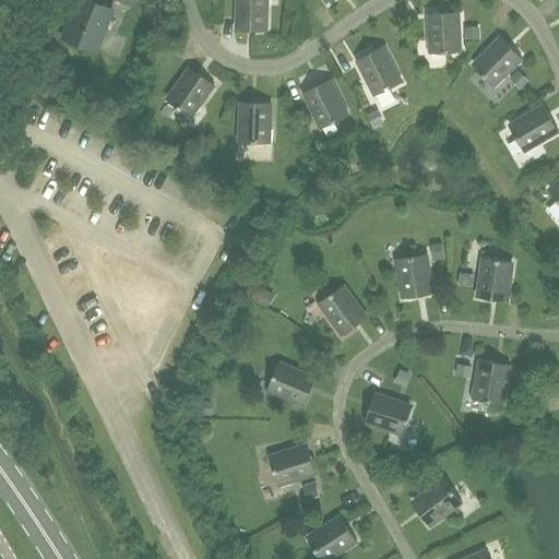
[(95,51),(113,10),(87,0),(78,0),(62,38),(95,51)]
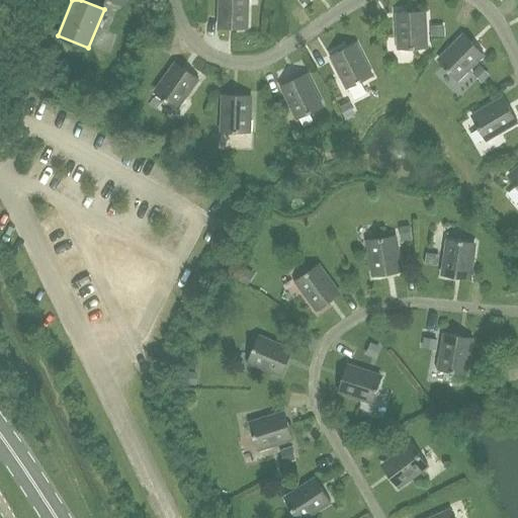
[(219,0),(219,24),(233,24),(232,28),(246,29),(247,0),(219,0)]
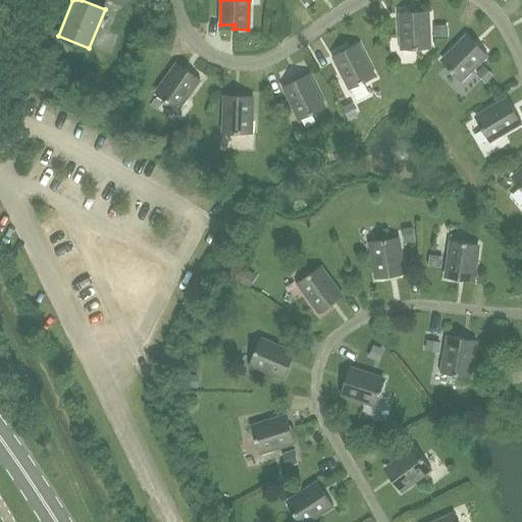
[(414,12),(400,13),(402,51),(417,50),(417,48),(429,47),(427,15),(414,16),(414,12)]
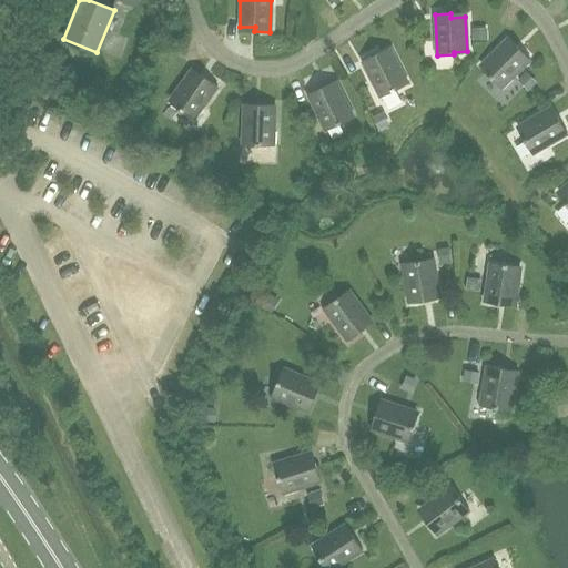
[(500,89),(530,60),(519,49),(516,52),(506,41),(482,66),(490,74),(489,77),(500,89)]
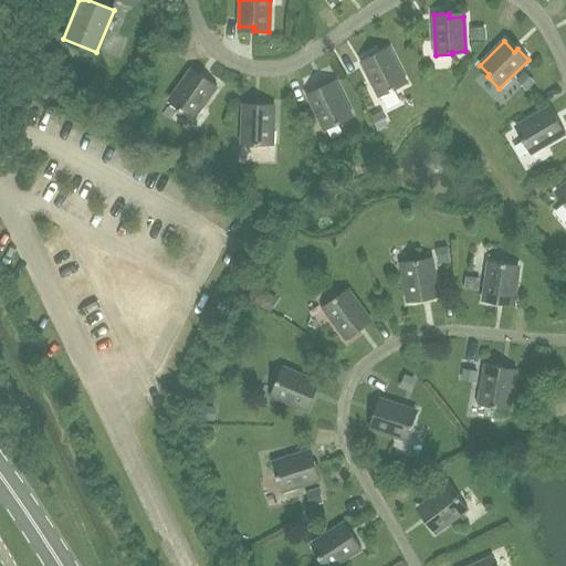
[(375,54),(360,61),(379,97),(395,90),(394,88),(406,82),(390,51),(376,59),(375,54)]
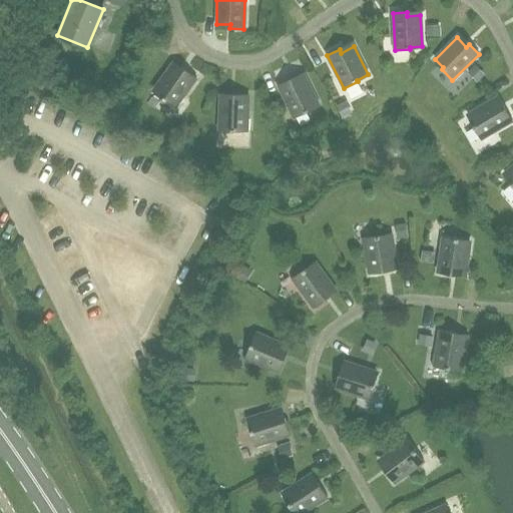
[(182,73),(171,65),(153,90),(162,97),(161,98),(174,107),(196,77),(185,69),(182,73)]
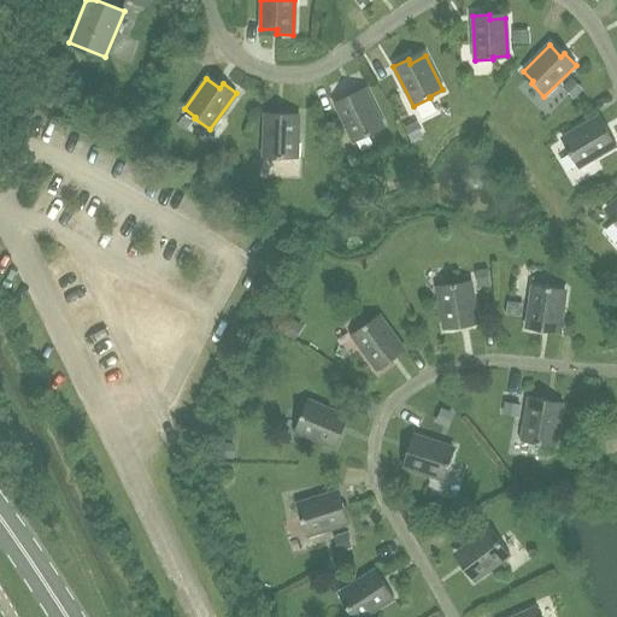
[(350,95),(334,103),(354,142),(370,134),(370,133),(382,127),(366,93),(351,100),(350,95)]
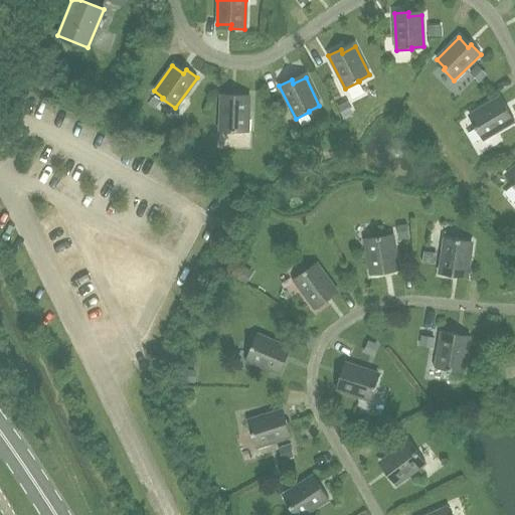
[(234,99),(221,99),(219,130),(231,130),(231,132),(247,133),(248,96),(235,95),(234,99)]
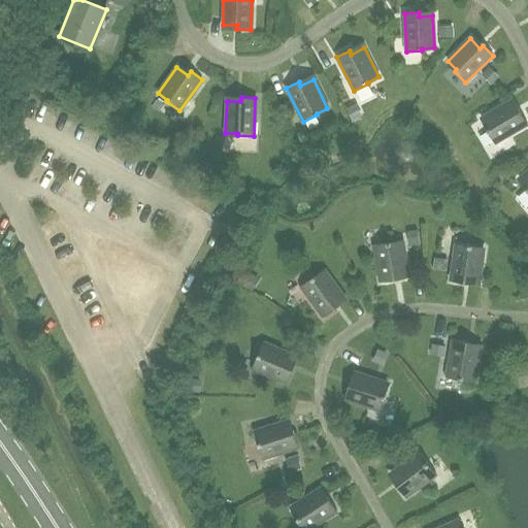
[(509,102),(482,119),(488,129),(487,130),(494,143),(527,124),(520,112),(517,114),(509,102)]
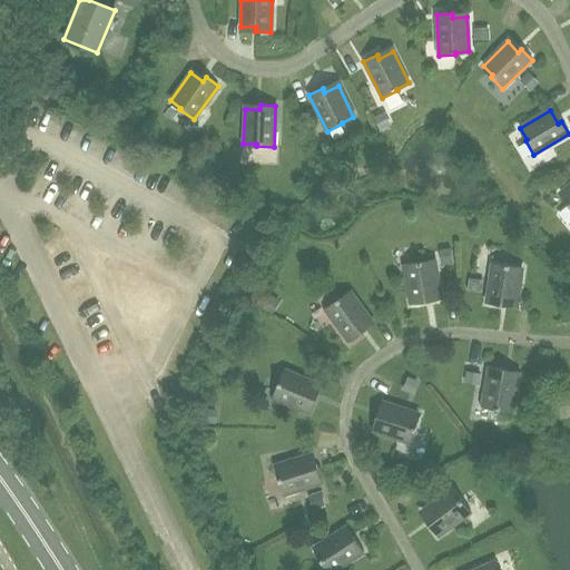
[(569,208),(569,185),(560,194),(569,204),(567,205),(569,208)]
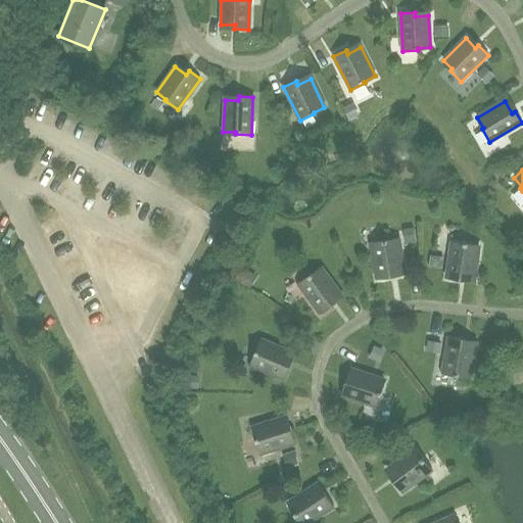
[(371,242),(377,280),(390,278),(389,274),(403,272),(398,240),(386,242),(386,240),(371,242)]
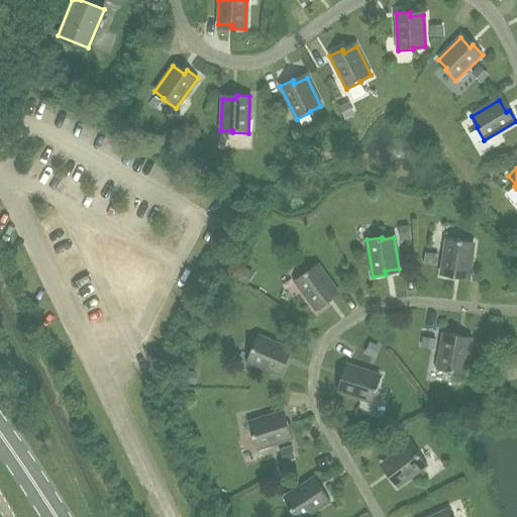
[(446,238),(441,276),(454,278),(454,274),(469,276),(473,244),(461,243),(461,241),(446,238)]
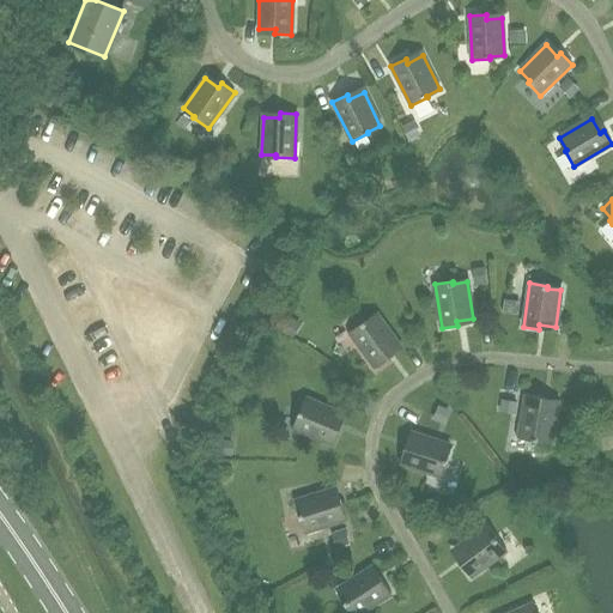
[(399,345),(376,315),(365,323),(364,322),(349,333),(375,369),(388,359),(386,354),(399,345)]
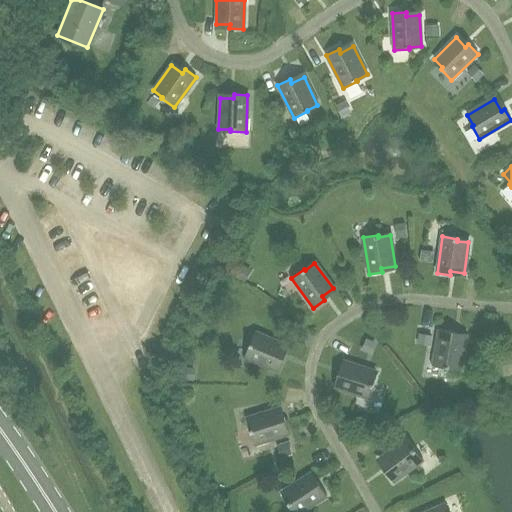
[(433,366),(448,369),(448,367),(460,369),(465,339),(452,336),(452,332),(439,330),(433,366)]
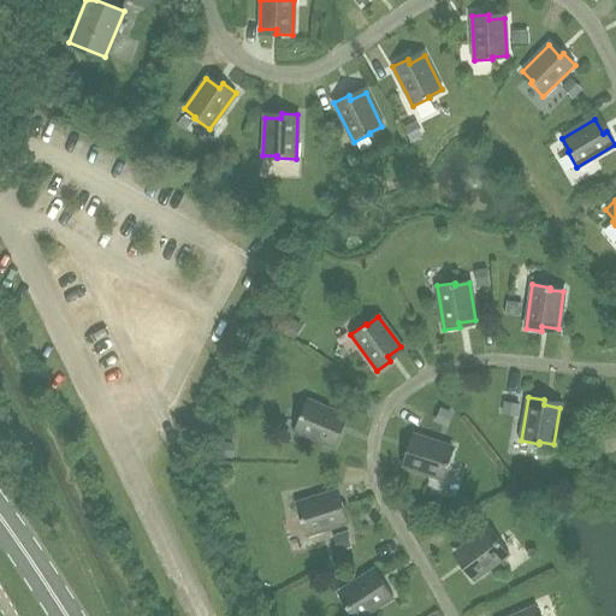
[(343,415),(308,401),(302,414),(300,414),(294,431),(335,448),(341,433),(336,431),(343,415)]
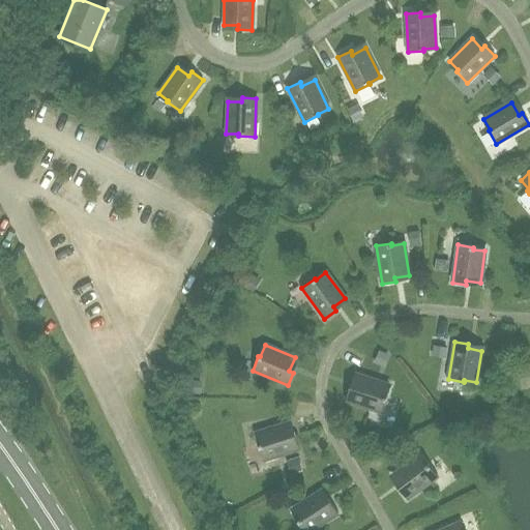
[(349,387),(345,401),(381,413),(386,398),(384,398),(388,385),(358,376),(353,388),(349,387)]
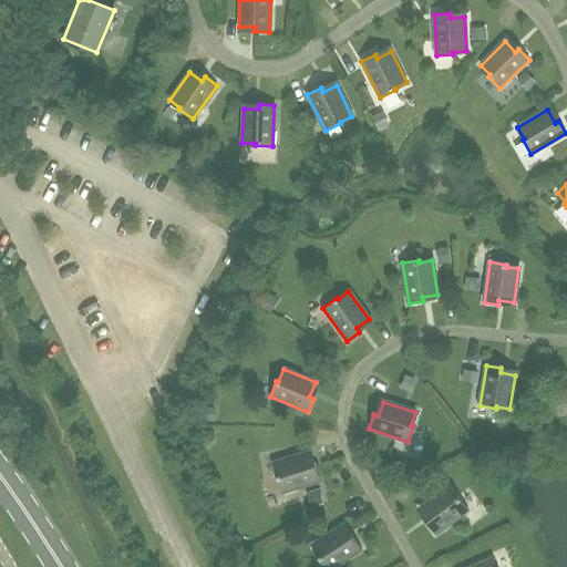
[(307,453),(274,463),(278,476),(276,476),(280,493),(320,481),(316,466),(311,467),(307,453)]
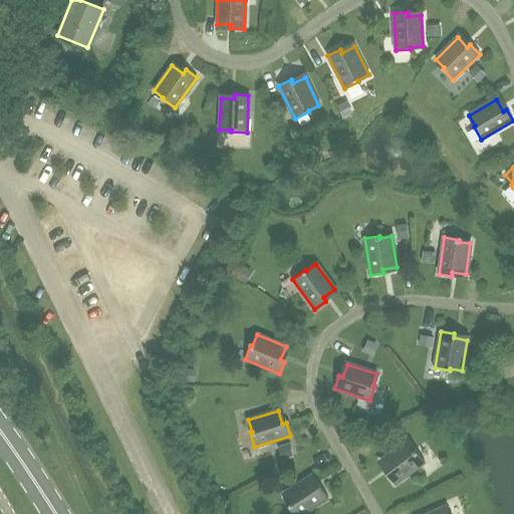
[(406,442),(380,461),(389,472),(386,474),(394,485),(424,463),(415,451),(413,452),(406,442)]
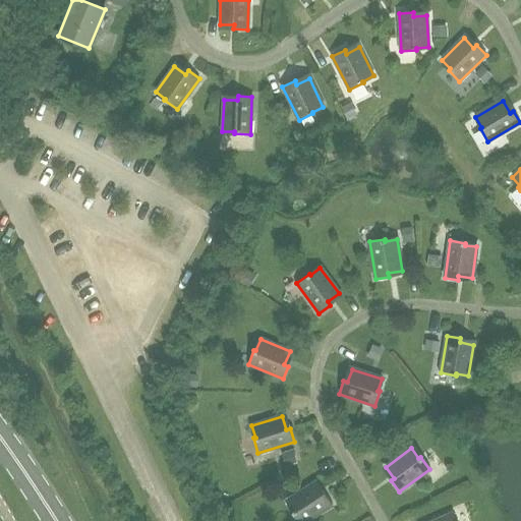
[(313,484),(286,502),(293,512),(291,513),(296,520),(306,520),(332,505),(324,494),(321,496),(313,484)]
